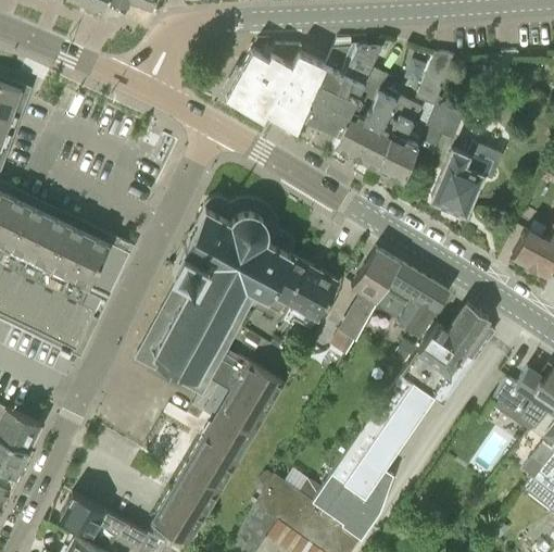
[(77,0),(104,10),(108,0),(77,0)]
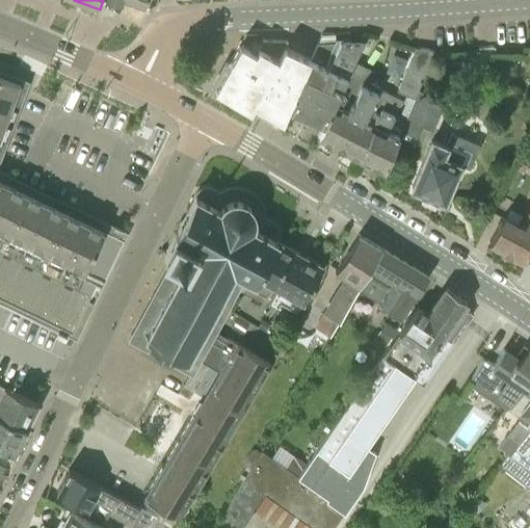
[(253,120),(282,136),(287,125),(315,63),(312,62),(286,51),(289,45),(265,44),(257,56),(242,48),(214,102),(250,124),(253,120)]
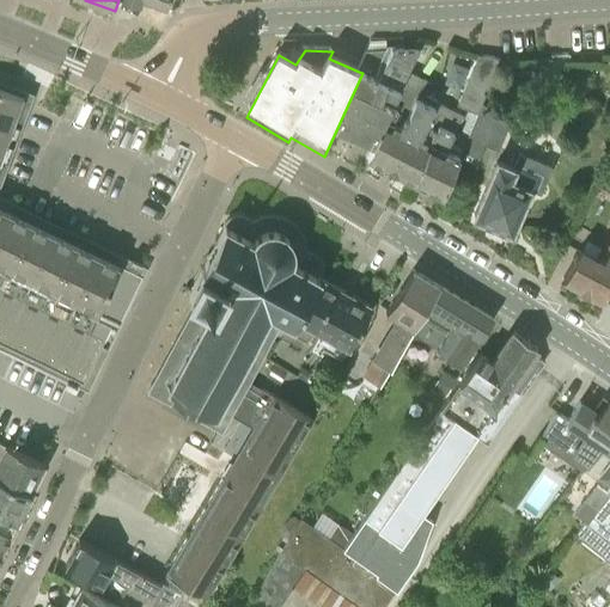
[(363,73),(330,143),(368,161),(409,75),(420,51),(367,54),(359,72),(363,73)]
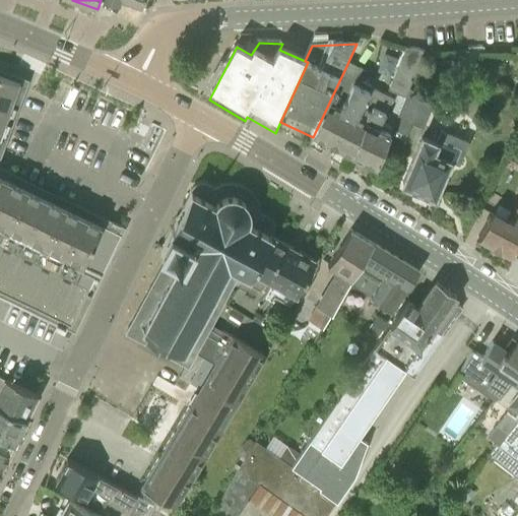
[(427,53),(408,50),(407,50),(391,90),(401,95),(392,117),(388,115),(395,101),(385,95),(348,168),(374,180),(386,149),(411,90),(410,90),(427,53)]
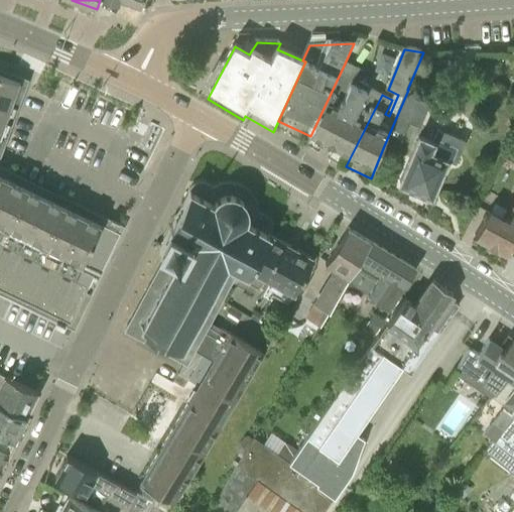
[(378,58),(376,73),(391,75),(393,60),(378,58)]
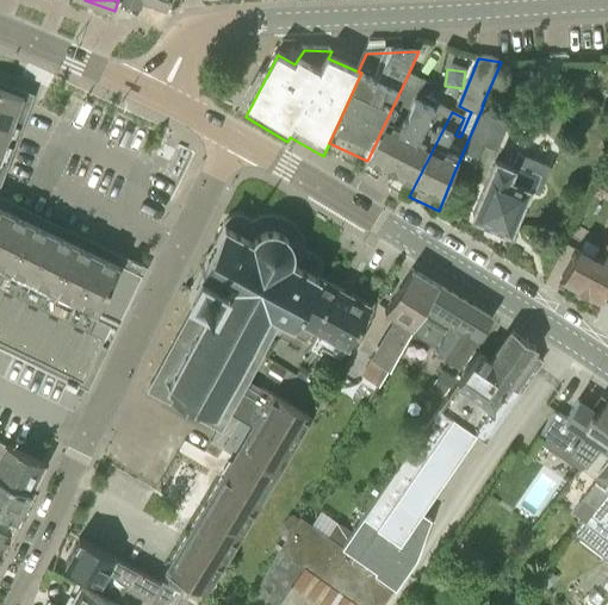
[(222,76),(216,73),(211,79),(218,82),(222,76)]
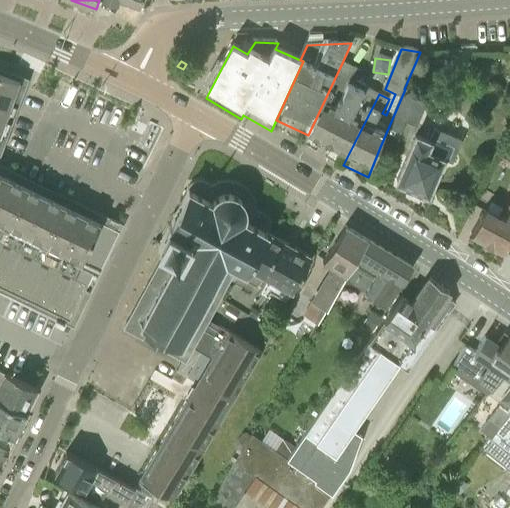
[(343,165),(379,94),(361,85),(359,89),(351,85),(359,70),(342,63),(308,135),(303,144),(343,165)]
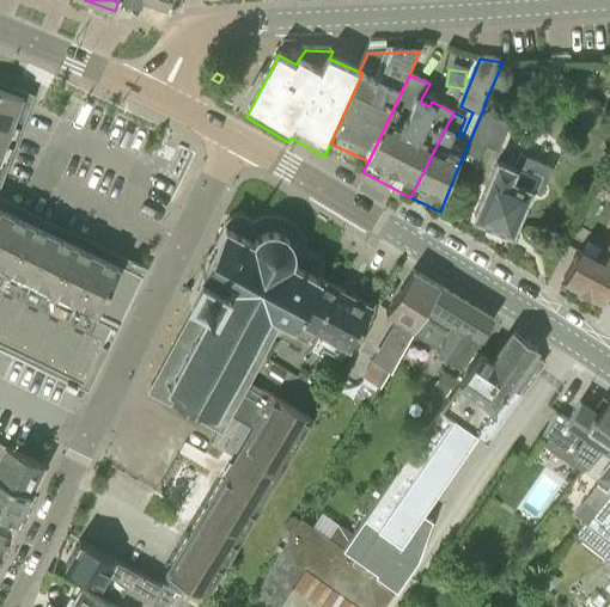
[(0,344),(78,384),(85,386),(105,342),(111,345),(144,280),(142,279),(141,280),(130,275),(121,270),(121,269),(120,268),(120,269),(75,249),(77,247),(75,246),(74,247),(54,238),(54,237),(53,235),(53,237),(34,228),(35,227),(30,225),(30,226),(7,215),(0,210),(0,164),(6,147),(7,148),(8,146),(7,146),(16,124),(17,123),(16,123),(24,100),(25,100),(25,99),(24,99),(23,100),(1,91),(0,91),(0,344)]
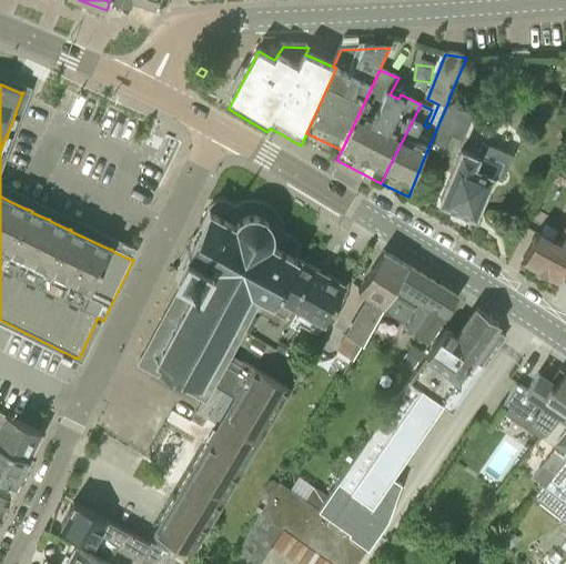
[(437,170),(451,138),(464,143),(475,118),(462,112),(464,107),(450,99),(422,163),(437,170)]
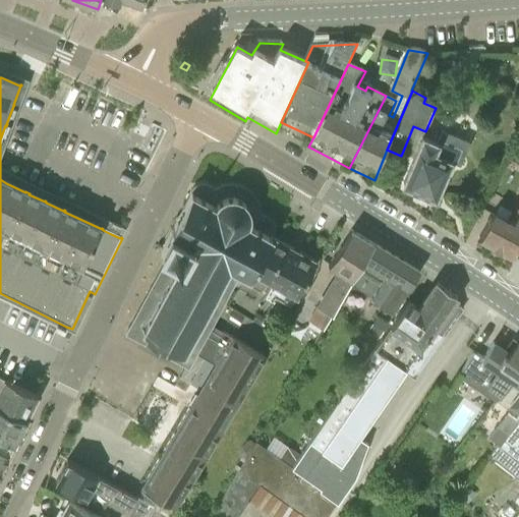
[(419,194),(419,195),(441,148),(424,140),(405,186),(419,192),(419,194)]
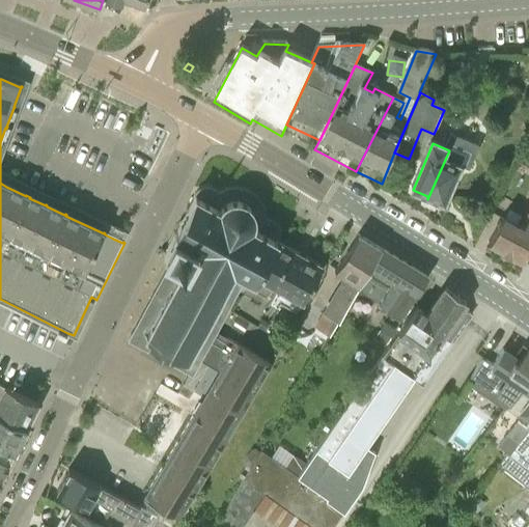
[(449,150),(427,199),(428,202),(437,206),(441,204),(442,202),(445,203),(465,157),(449,150)]
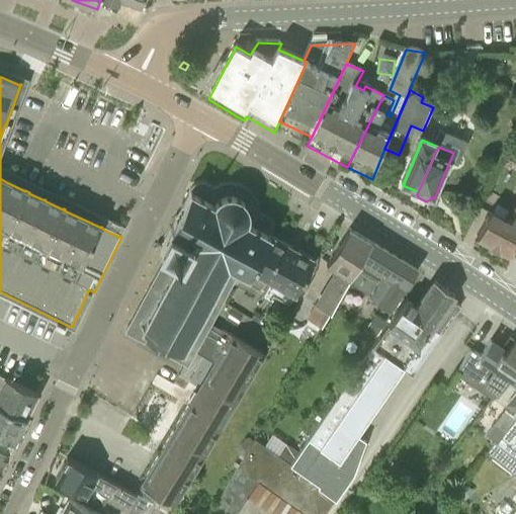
[(237,277),(245,281),(247,282),(271,238),(272,236),(273,234),(273,232),(273,229),(272,227),(271,225),(270,223),(268,221),(266,220),(264,219),(262,218),(259,218),(260,216),(259,210),(258,206),(256,201),(253,197),(251,195),(250,194),(246,191),(241,189),(236,188),(232,187),(227,188),(222,189),(217,191),(215,193),(213,191),(211,190),(209,188),(207,187),(205,187),(203,186),(200,187),(198,187),(196,188),(194,190),(192,191),(191,193),(190,195),(190,196),(182,211),(162,247),(159,245),(157,248),(170,255),(126,333),(129,334),(130,333),(167,353),(187,364),(186,366),(188,366),(237,277)]
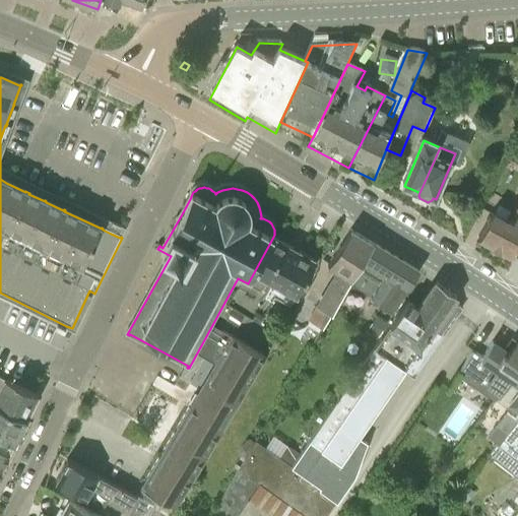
[(493,215),(479,239),(513,257),(517,248),(517,215),(513,224),(493,215)]
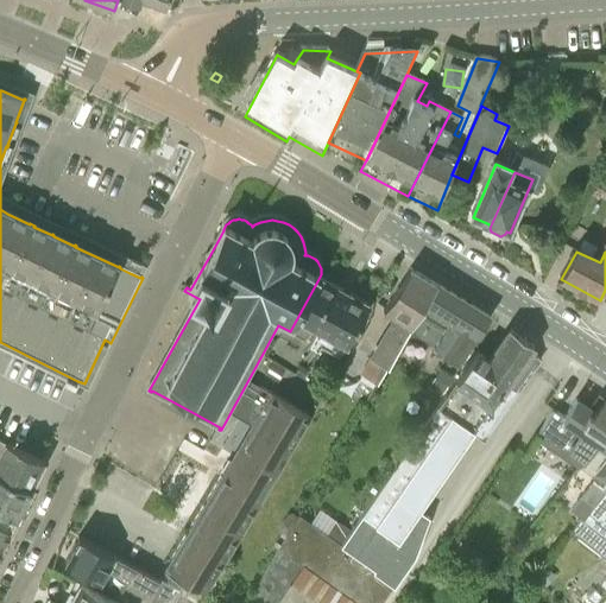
[(412,271),(385,315),(395,321),(371,360),(372,360),(361,378),(378,387),(437,286),(412,271)]
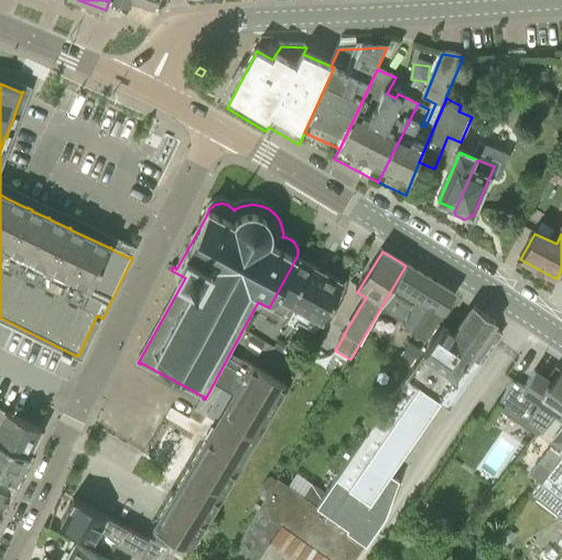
[(283,316),(289,305),(296,310),(288,324),(296,330),(299,325),(317,335),(344,286),(295,259),(269,308),(268,309),(283,316)]
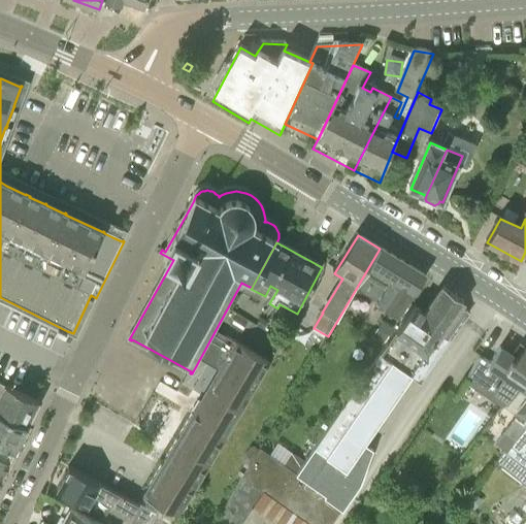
[(380,249),(328,336),(329,337),(364,277),(387,291),(377,303),(400,319),(415,294),(416,295),(426,277),(380,249)]
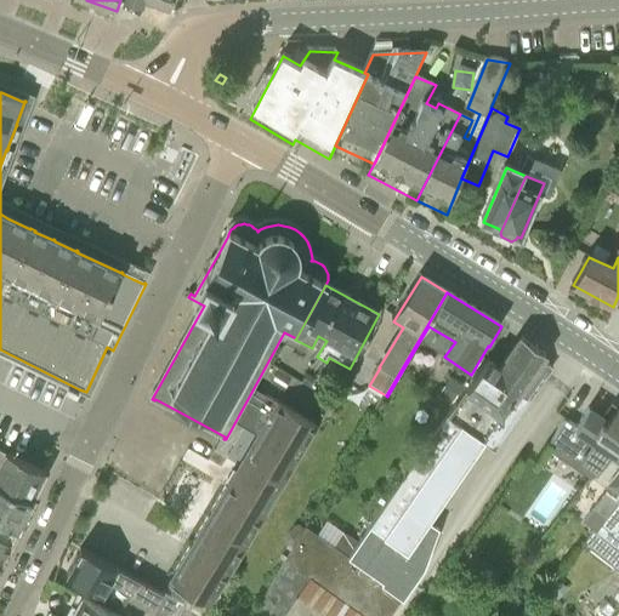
[(555,370),(543,361),(547,355),(523,340),(504,369),(490,360),(448,420),(486,445),(498,454),(555,370)]
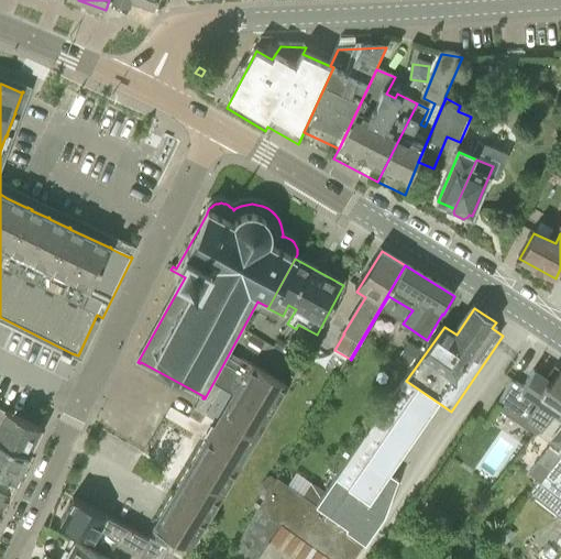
[(242,361),(242,362),(224,391),(235,398),(209,442),(207,441),(157,524),(191,546),(259,437),(261,438),(289,390),(254,368),(254,369),(242,361)]
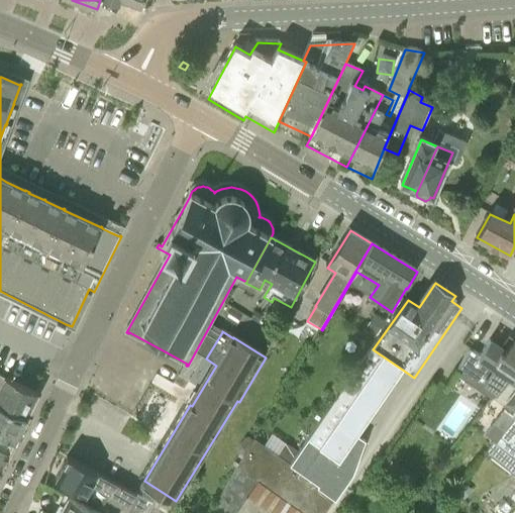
[(514,342),(510,340),(502,351),(500,354),(489,346),(482,357),(473,351),(459,373),(492,395),(504,379),(511,384),(514,379),(514,342)]
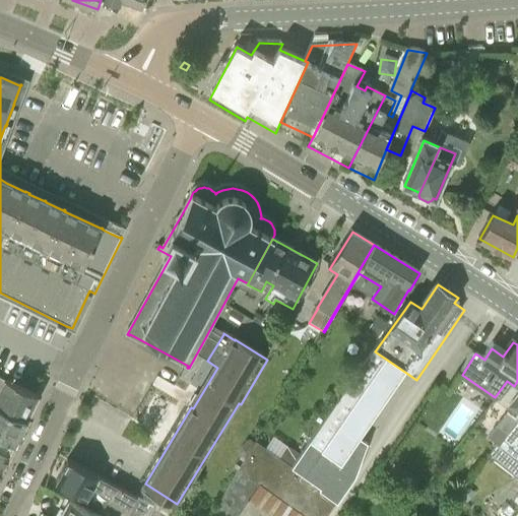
[(258,445),(241,473),(261,487),(302,515),(329,515),(357,478),(369,445),(361,439),(406,373),(375,351),(293,468),(258,445)]
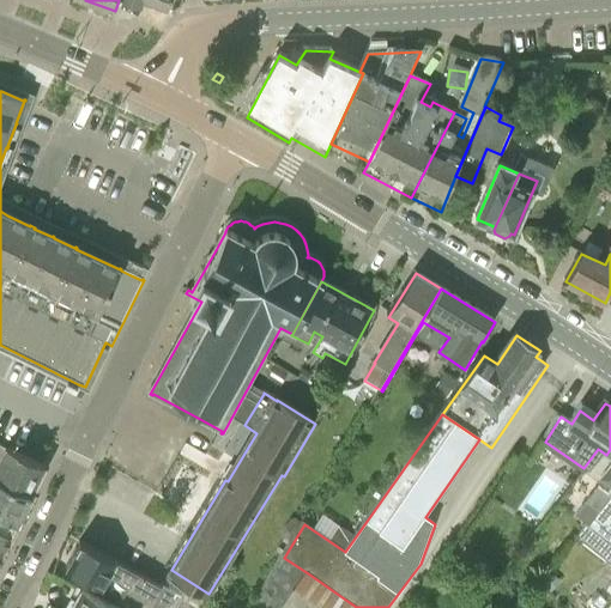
[(0,482),(31,497),(47,468),(46,468),(22,457),(0,447),(0,482)]
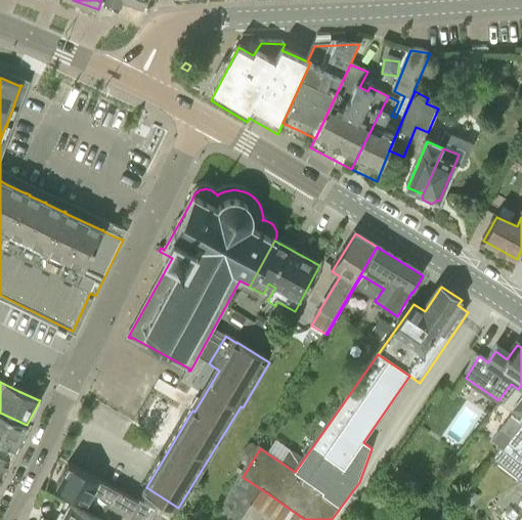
[(512,414),(515,410),(521,416),(521,384),(518,389),(511,384),(498,400),(503,403),(502,405),(512,414)]
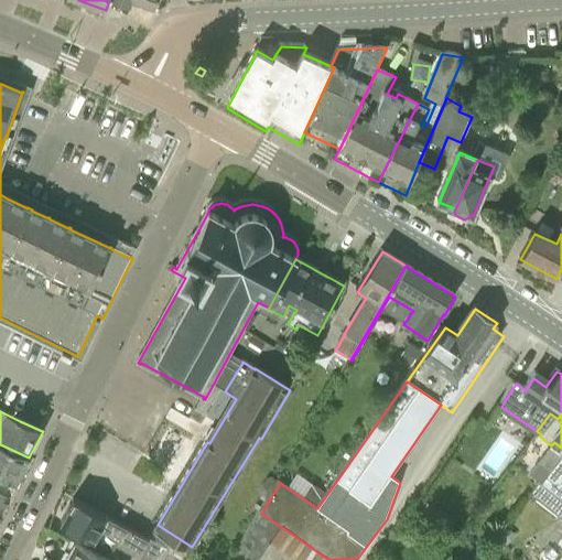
[(0,474),(17,483),(29,458),(0,444),(0,474)]
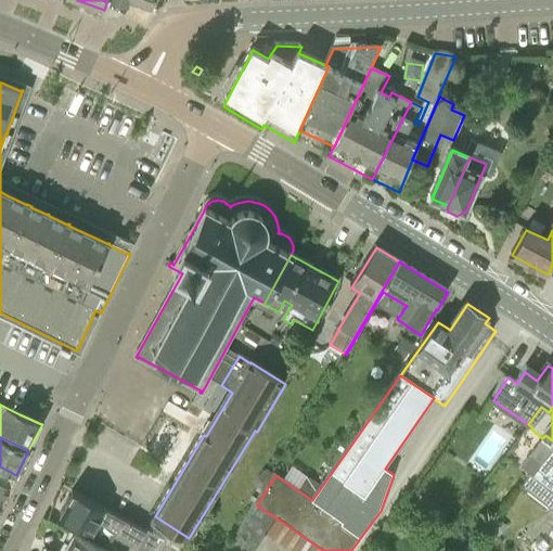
[(552,450),(543,444),(531,459),(541,466),(552,452),(552,450)]
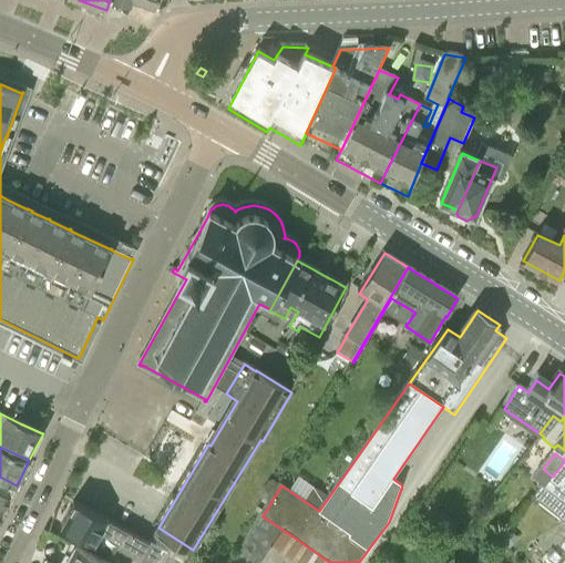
[(564,462),(553,477),(553,478),(534,500),(564,524),(564,462)]
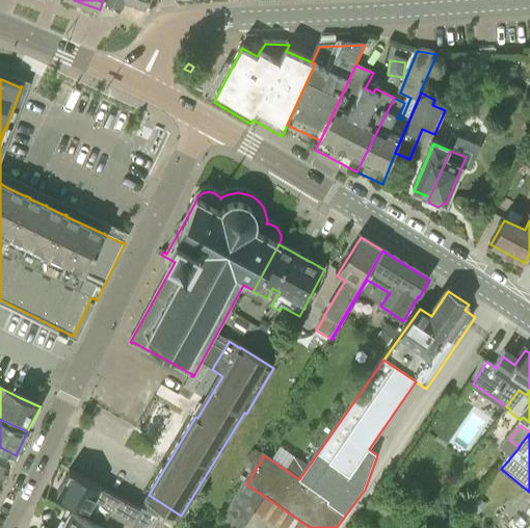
[(0,485),(16,455),(0,447),(0,485)]
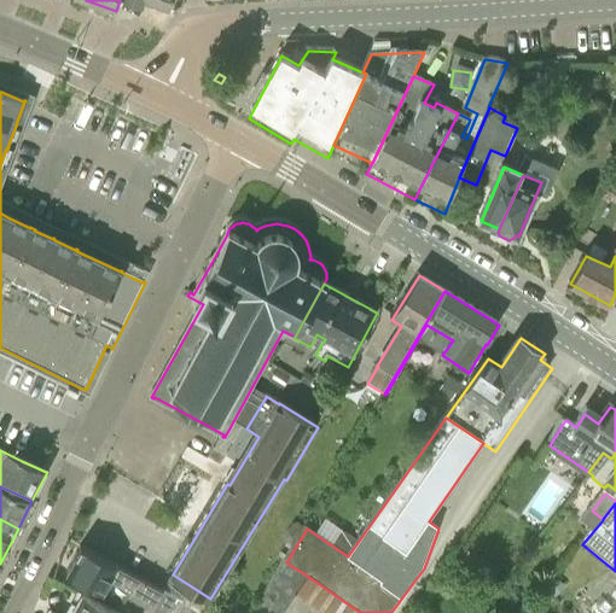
[(82,549),(69,573),(126,605),(129,597),(155,612),(154,612),(172,612),(179,601),(166,593),(164,594),(164,593),(82,549)]
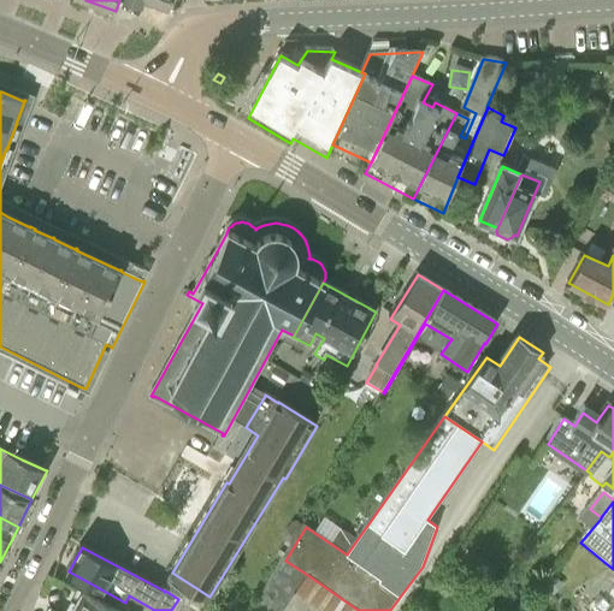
[(285,610),(310,576),(285,561),(254,610),(285,610)]
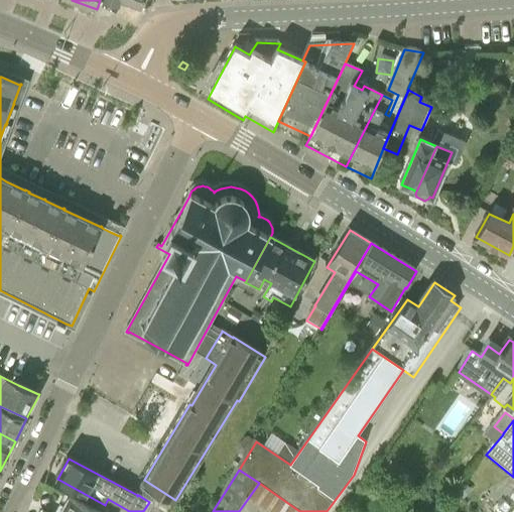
[(94,511),(70,498),(65,508),(61,507),(58,511),(94,511)]
